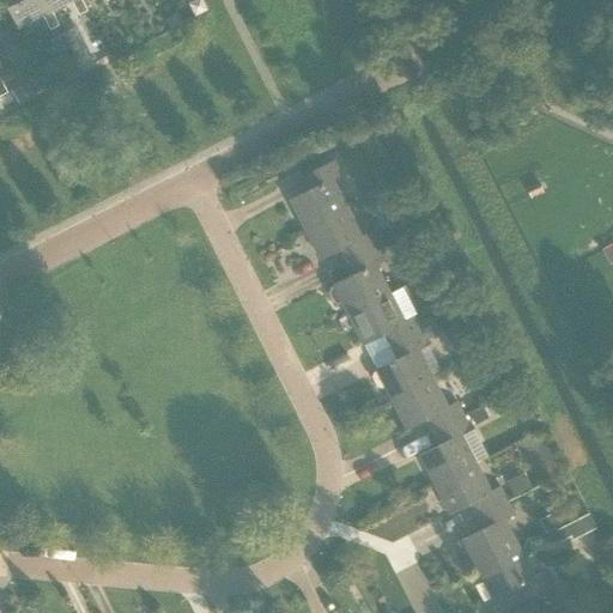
[(59,26),(50,12),(44,0),(2,0),(18,29),(42,16),(49,30),(52,30),(59,26)]
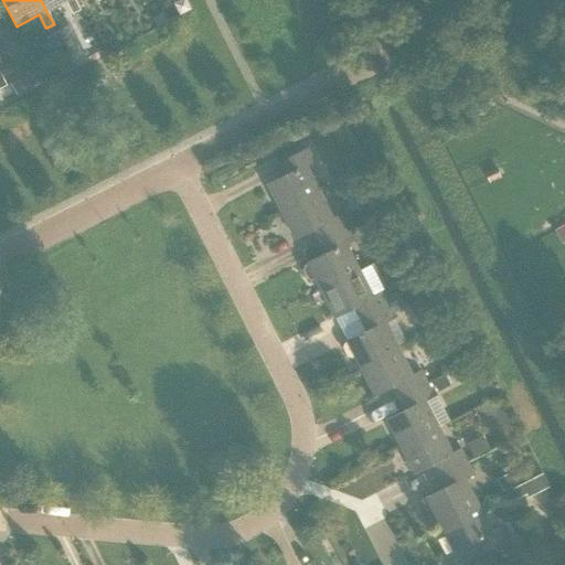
[(41,0),(46,11),(64,2),(71,16),(80,11),(74,0),(41,0)]
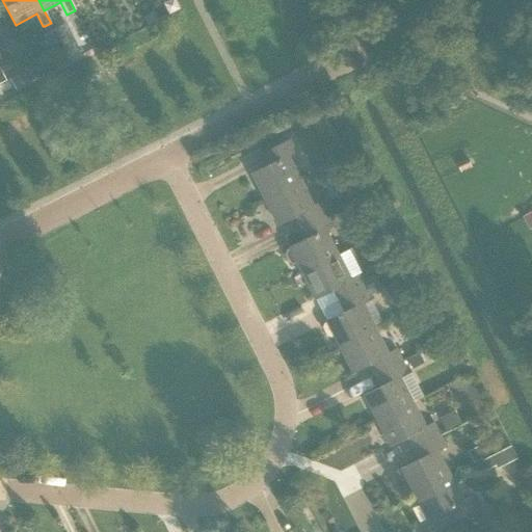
[(144,17),(149,25),(160,19),(156,10),(144,17)]
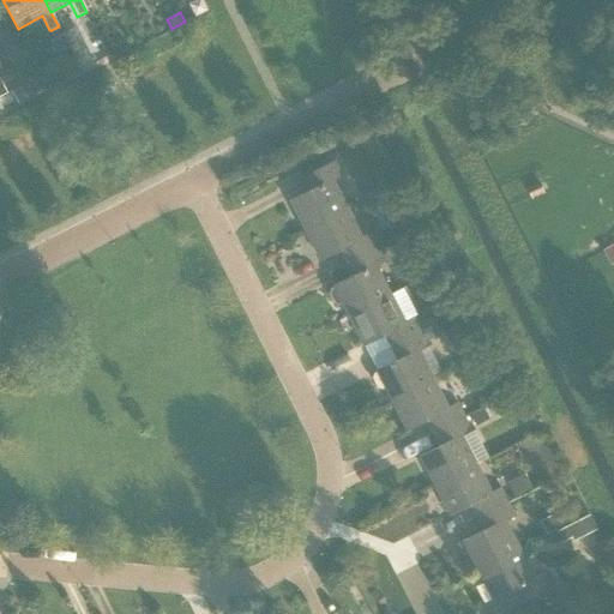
[(59,26),(52,30),(55,37),(62,34),(59,26)]
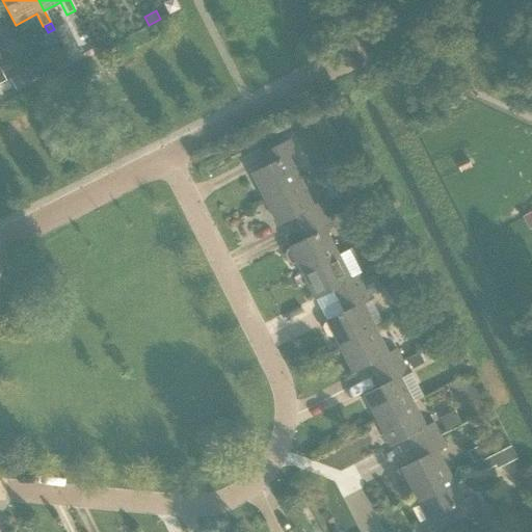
[(68,47),(74,60),(86,54),(79,41),(68,47)]
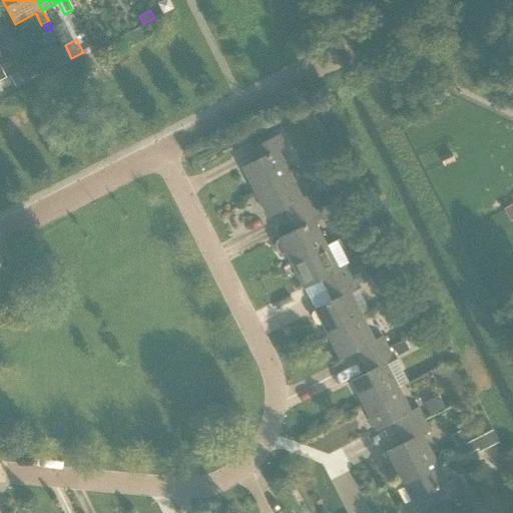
[(19,71),(11,75),(16,86),(24,82),(19,71)]
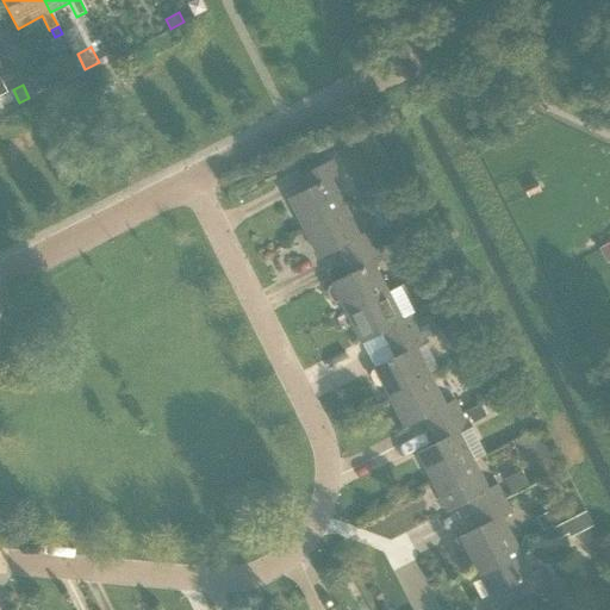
[(290,199),(304,228),(344,207),(330,179),(338,174),(332,161),(302,176),(307,190),(290,199)]
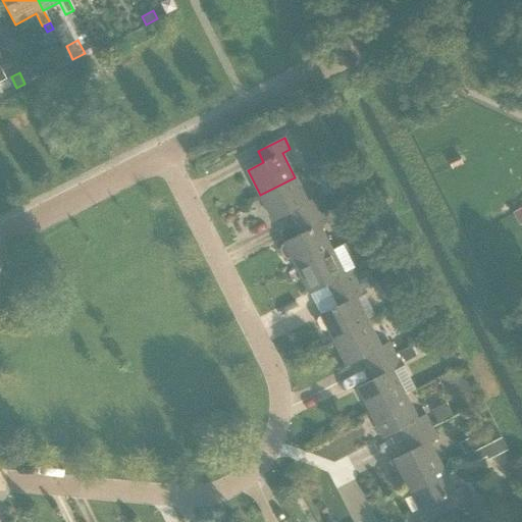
[(307,202),(295,177),(260,195),(272,220),(289,212),(295,223),(321,210),(315,198),(307,202)]
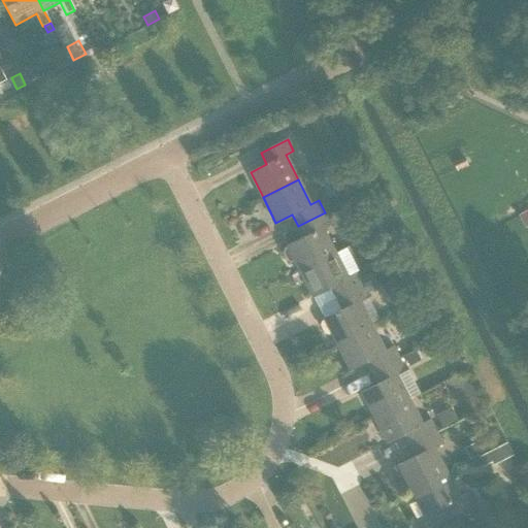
[(331,224),(325,212),(298,226),(303,238),(288,245),(288,246),(285,249),(284,252),(288,260),(292,261),(295,260),(300,271),(336,253),(323,228),(331,224)]
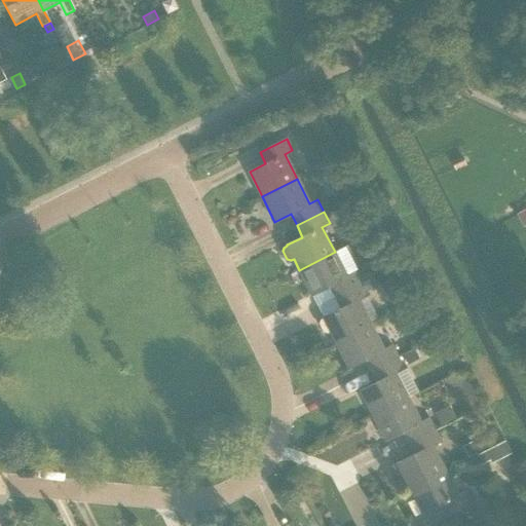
[(328,287),(334,299),(361,285),(354,273),(347,277),(335,252),(299,270),(311,295),(328,287)]
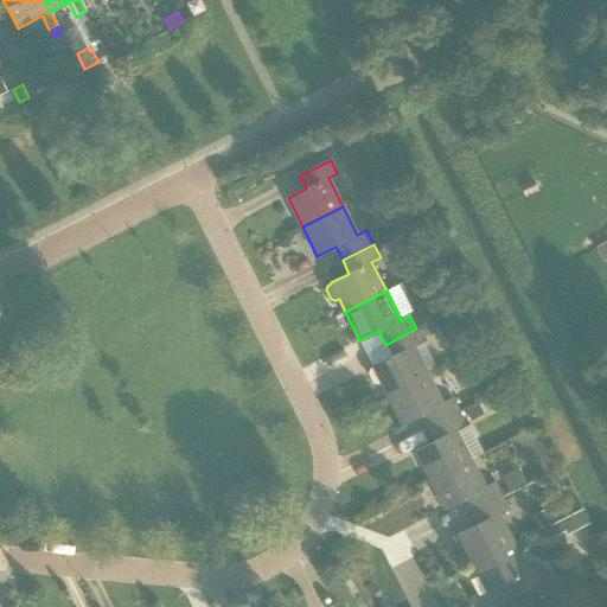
[(432,321),(427,313),(414,319),(419,327),(432,321)]
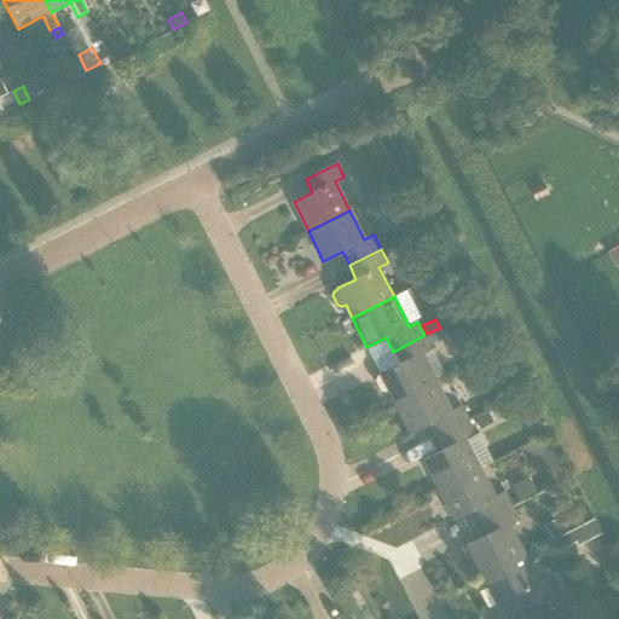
[(437,330),(440,339),(452,333),(447,324),(437,330)]
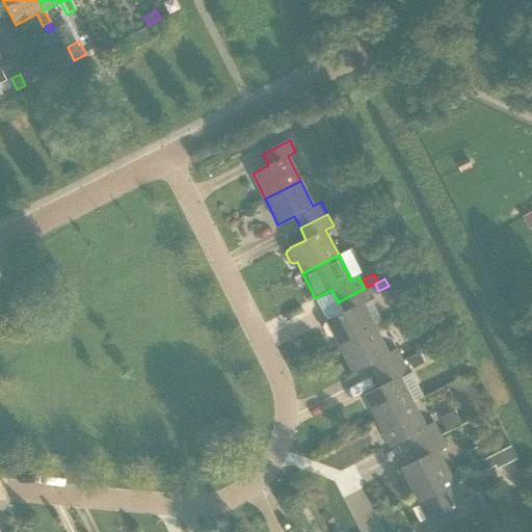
[(335,337),(340,347),(376,329),(364,303),(371,299),(365,288),(338,302),(344,314),(327,322),(328,323),(325,324),(323,328),(328,337),(331,338),(335,337)]
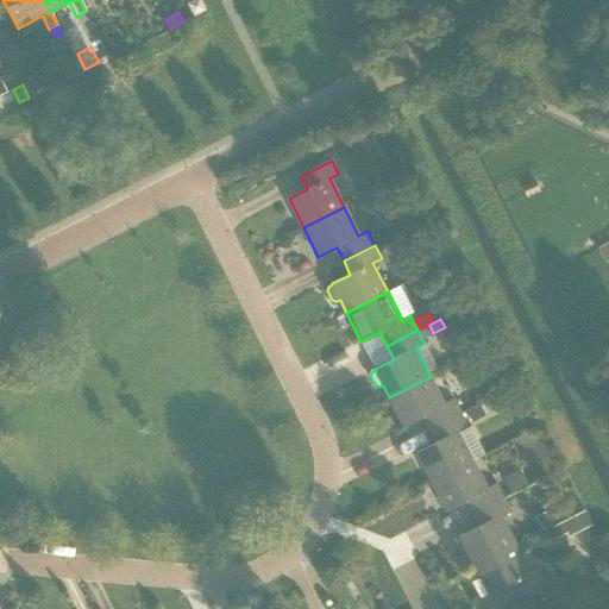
[(422,418),(429,431),(462,415),(454,402),(446,406),(431,377),(389,397),(405,427),(422,418)]
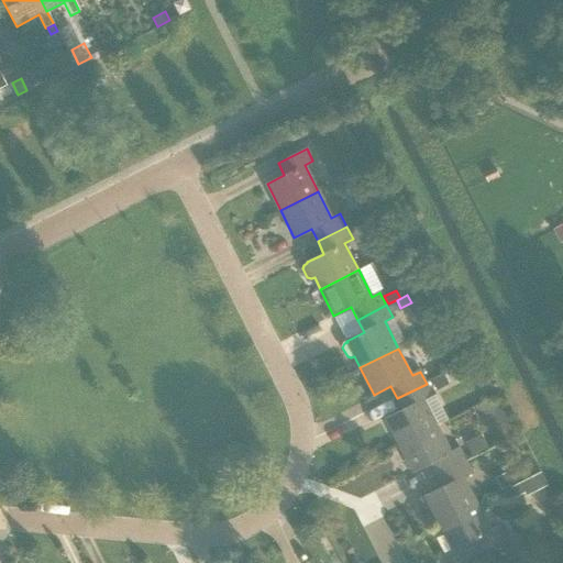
[(438,390),(449,385),(444,375),(433,381),(438,390)]
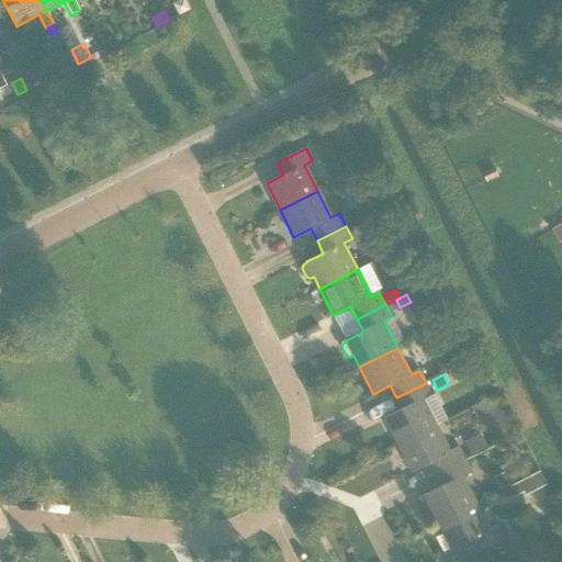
[(426,383),(396,397),(402,411),(386,418),(400,445),(437,426),(424,400),(431,395),(426,383)]
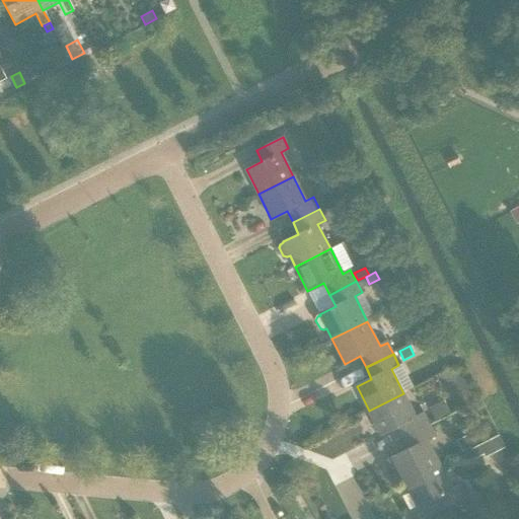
[(396,428),(402,439),(430,426),(424,414),(417,418),(403,393),(369,411),(381,436),(396,428)]
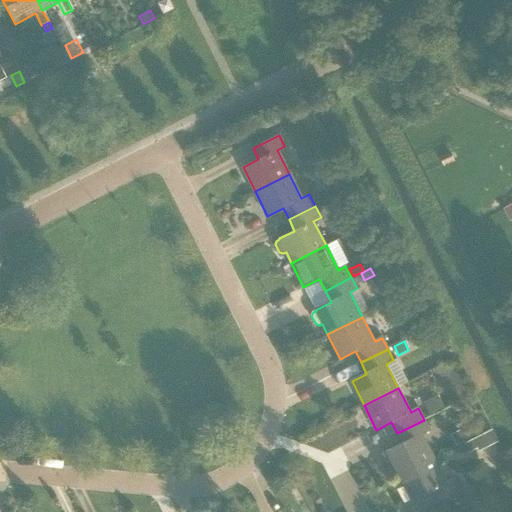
[(429,414),(441,408),(436,397),(424,403),(429,414)]
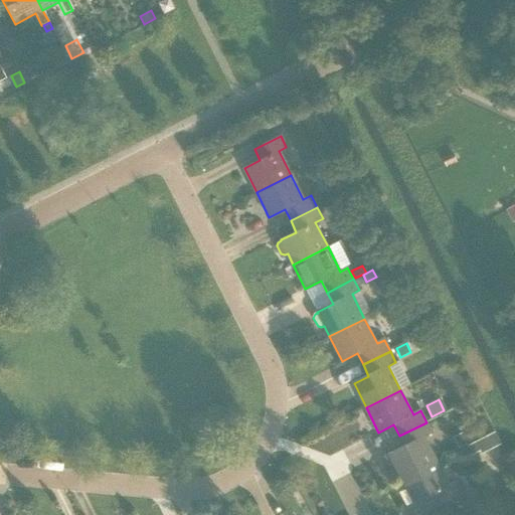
[(390,455),(402,479),(437,462),(424,438),(433,434),(426,422),(399,436),(405,447),(390,455)]
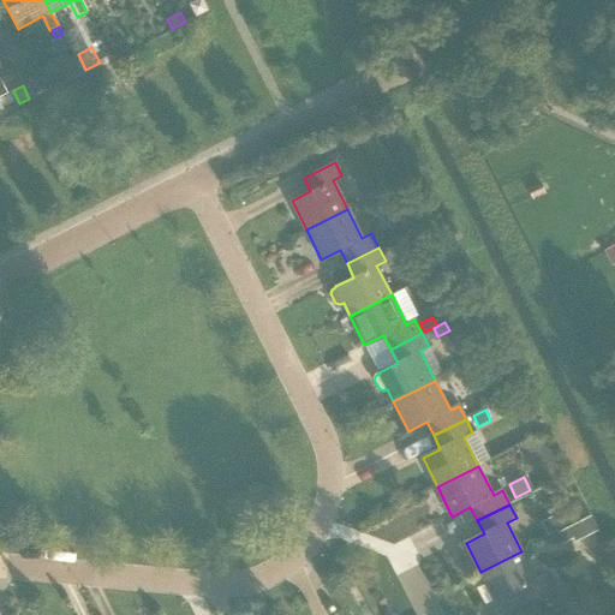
[(575,537),(577,539),(598,529),(592,515),(571,526),(575,537)]
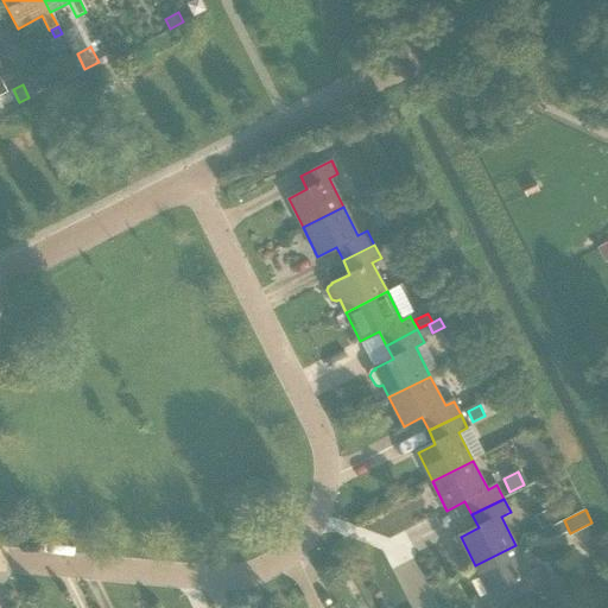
[(546,511),(537,515),(544,527),(553,523),(546,511)]
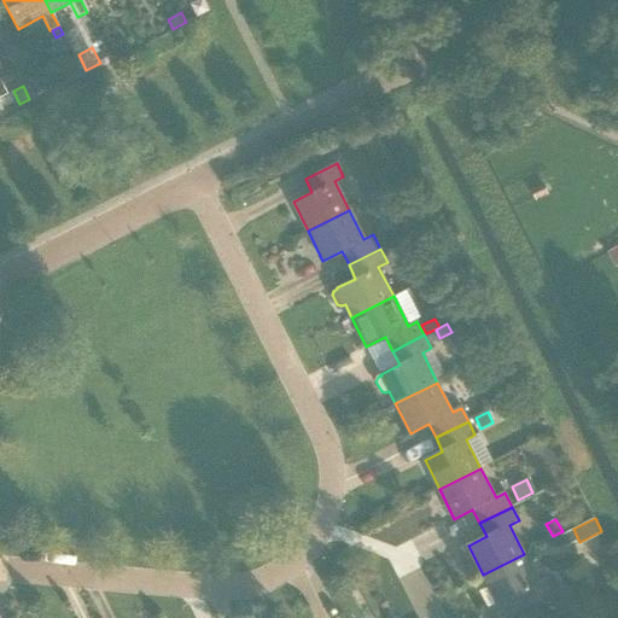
[(573,529),(564,534),(569,544),(578,540),(573,529)]
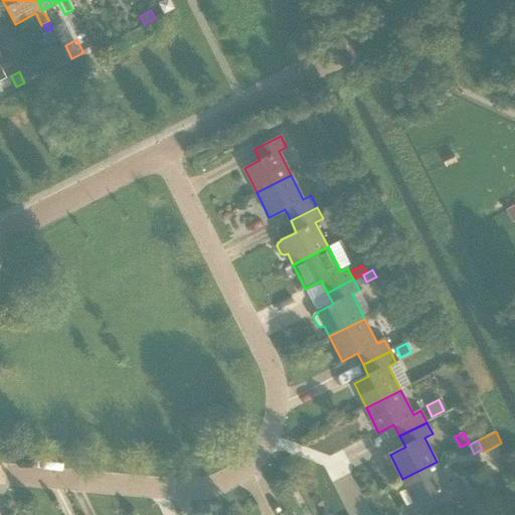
[(437,462),(402,479),(414,504),(430,496),(436,507),(463,494),(457,483),(449,486),(437,462)]
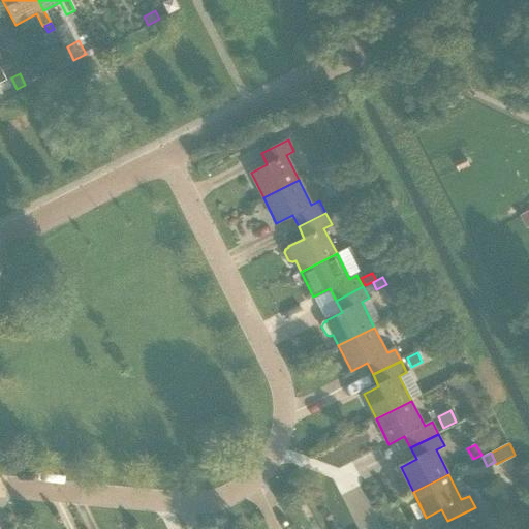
[(503,502),(495,506),(498,514),(506,509),(503,502)]
